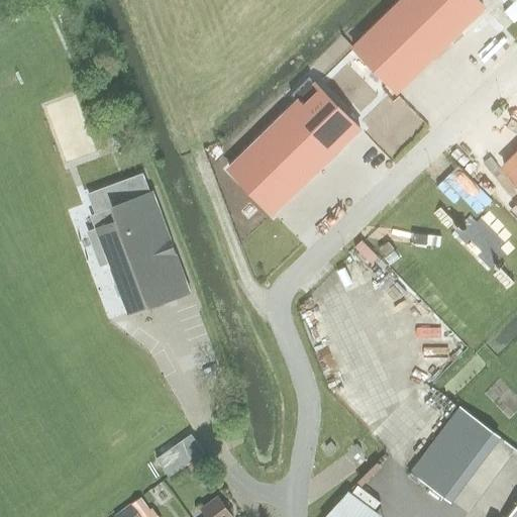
[(354,47),(397,91),(484,6),(477,0),(402,0),(398,5),(354,47)]
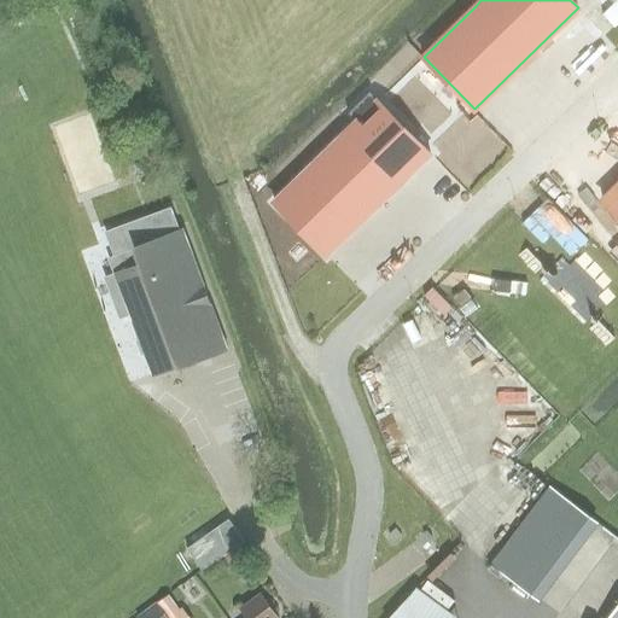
[(617,24),(617,0),(602,15),(616,28),(617,24)]
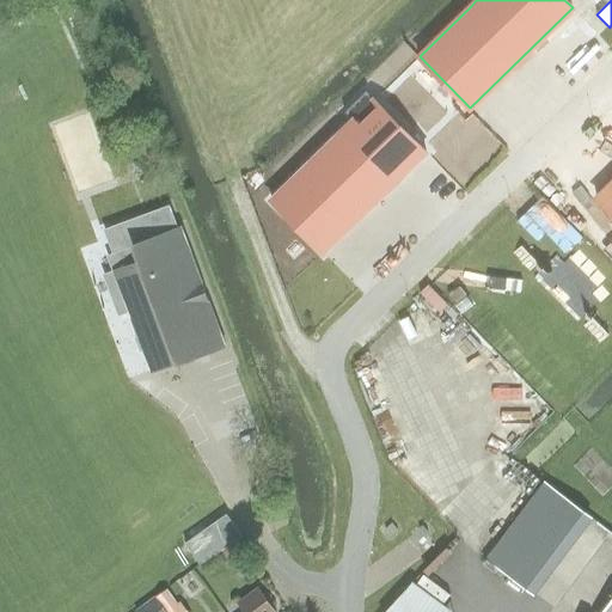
[(374,101),(271,201),(322,251),(424,152),(374,101)]
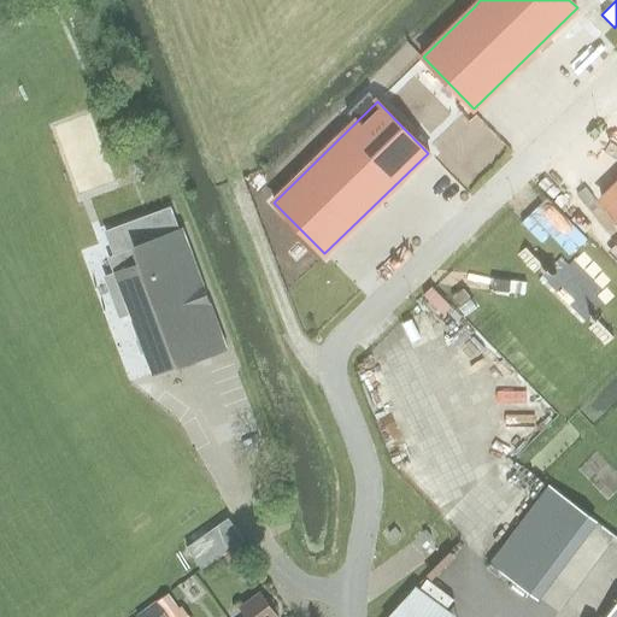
[(616,184),(601,200),(616,215),(616,184)]
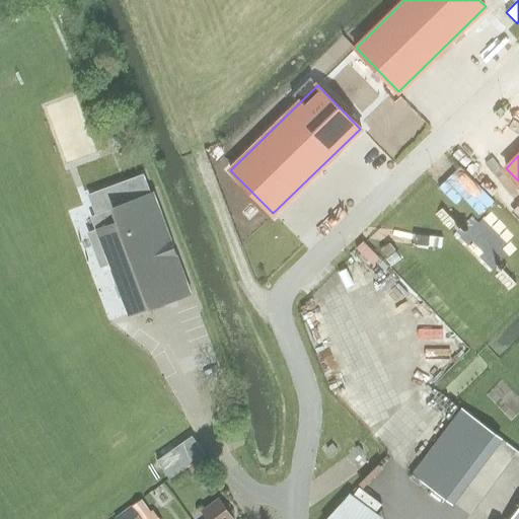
[(489,162),(482,171),(501,187),(508,176),(489,162)]
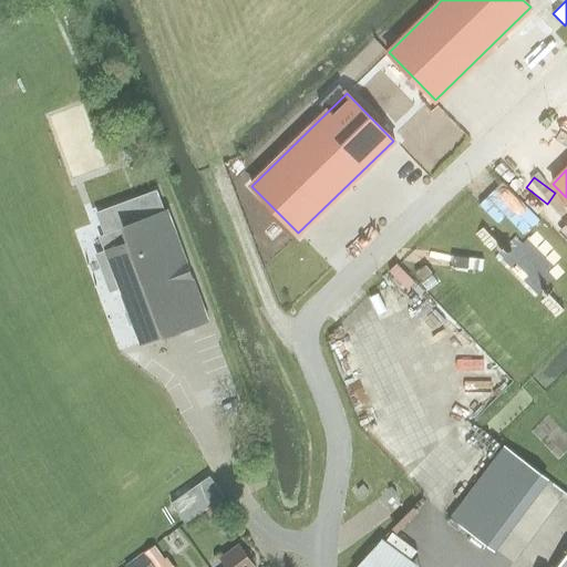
[(540,219),(503,181),(480,204),(490,214),(496,206),(525,234),(540,219)]
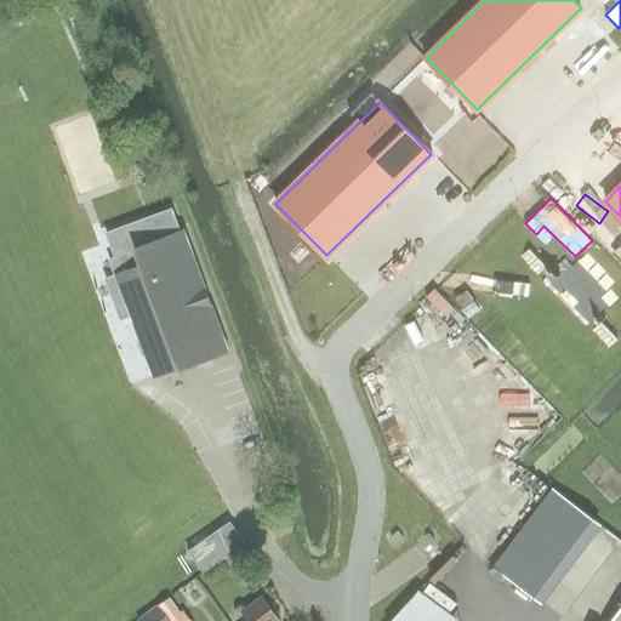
[(146,354),(154,376),(180,368),(180,369),(198,362),(199,364),(211,360),(210,358),(228,351),(184,232),(180,234),(171,210),(108,234),(117,258),(110,261),(117,277),(107,280),(121,319),(131,315),(141,342),(138,343),(143,355),(146,354)]
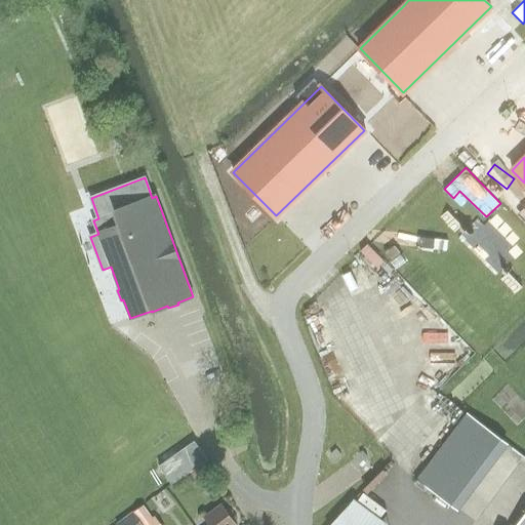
[(509,443),(468,412),(418,478),(458,509),(509,443)]
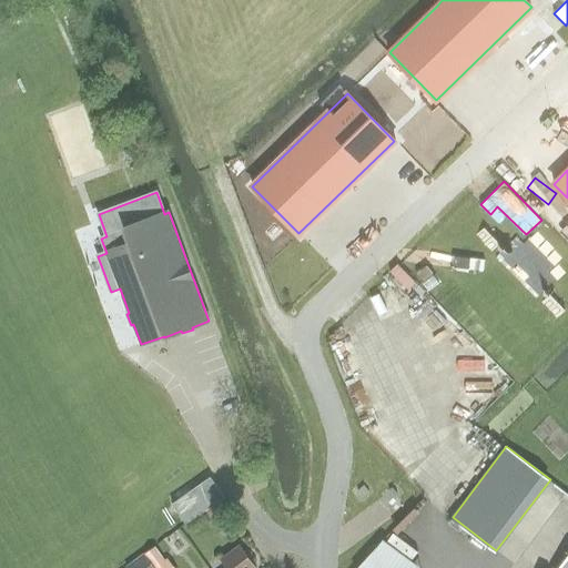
[(186,525),(224,497),(210,477),(172,505),(186,525)]
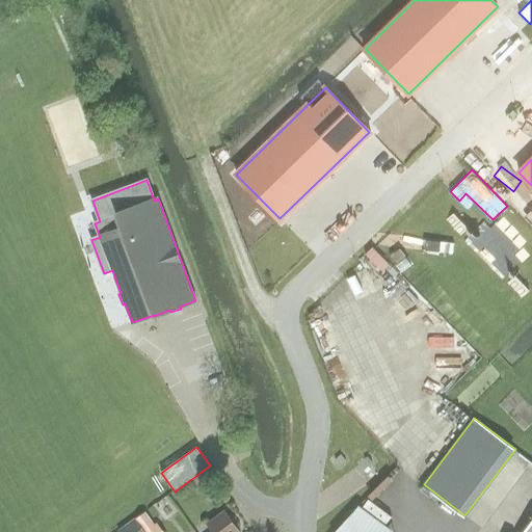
[(360,505),(333,531),(395,531),(360,505)]
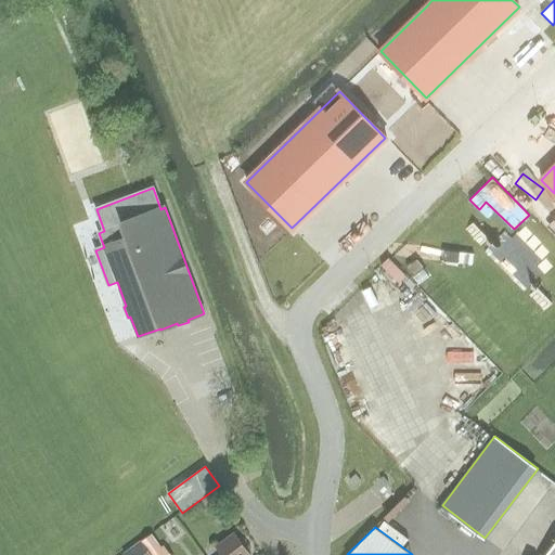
[(249,554),(250,554),(234,532),(215,546),(221,554),(249,554)]
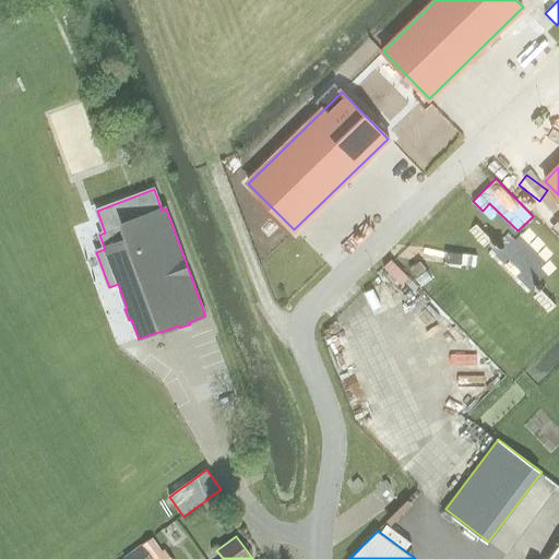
[(152,558),(171,558),(170,558),(165,549),(163,551),(152,537),(142,545),(150,555),(152,558)]
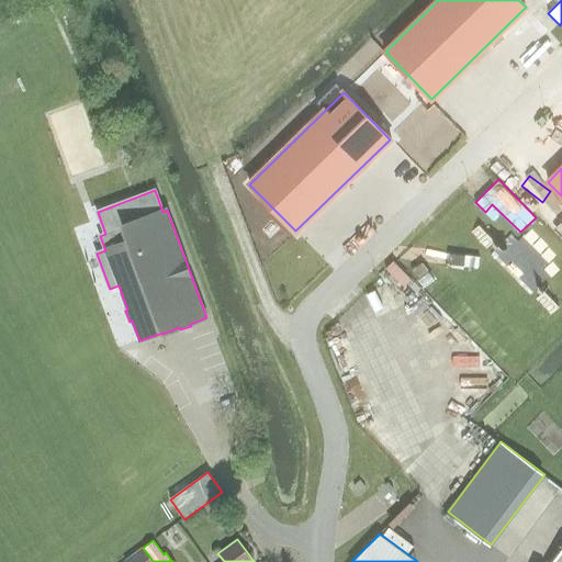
[(153,561),(150,558),(143,548),(124,561),(153,561)]
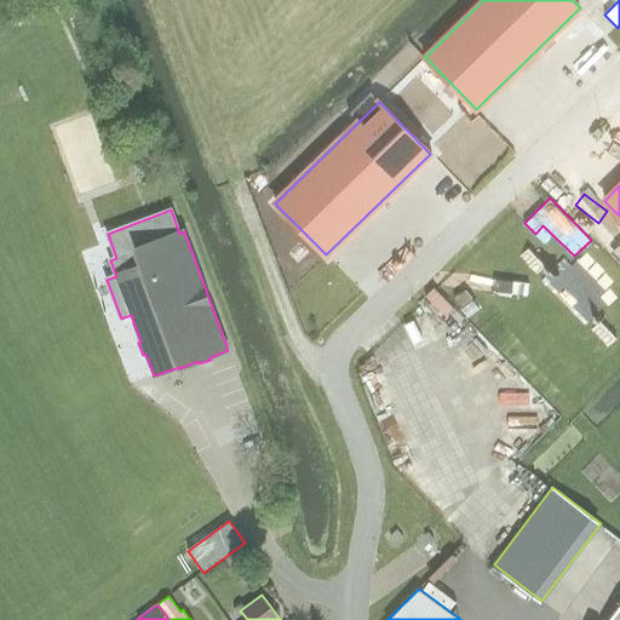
[(619,619),(619,607),(609,619),(619,619)]
